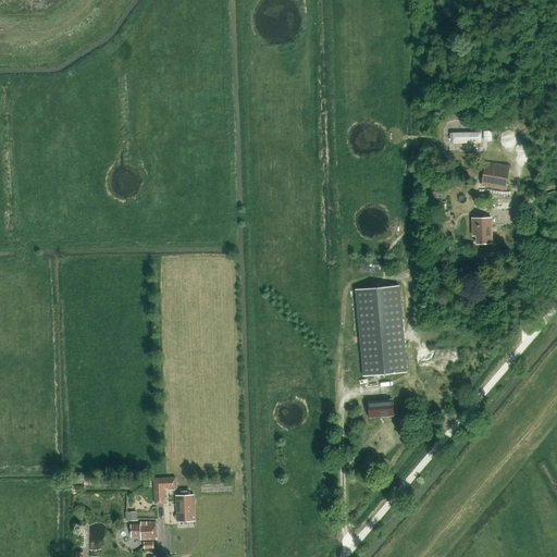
[(481,132),(450,133),(450,141),(481,141),(481,132)]
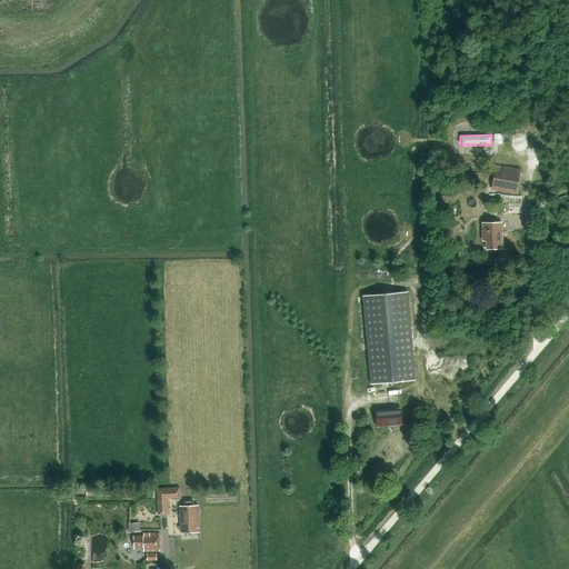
[(516,195),(520,169),(496,165),(491,190),(516,195)]
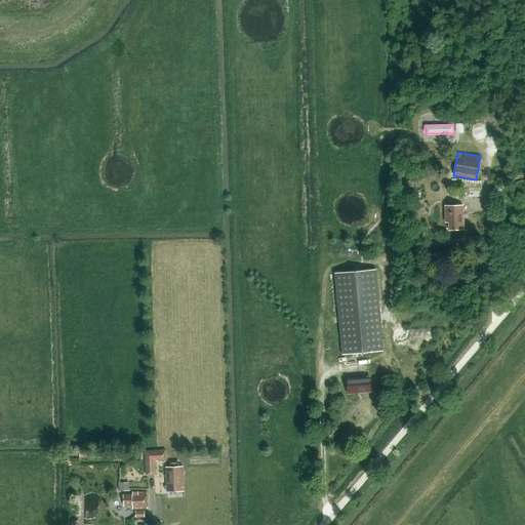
[(463,198),(461,183),(450,184),(451,194),(455,193),(455,199),(463,198)]
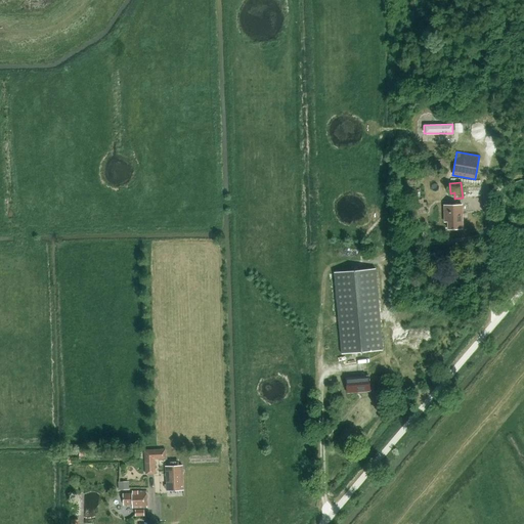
[(449,229),(463,228),(462,205),(445,205),(445,221),(449,221),(449,229)]
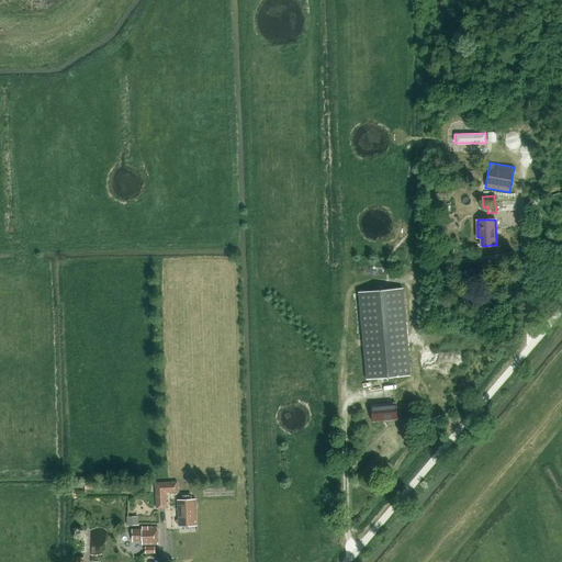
[(409,375),(402,288),(358,292),(366,380),(409,375)]
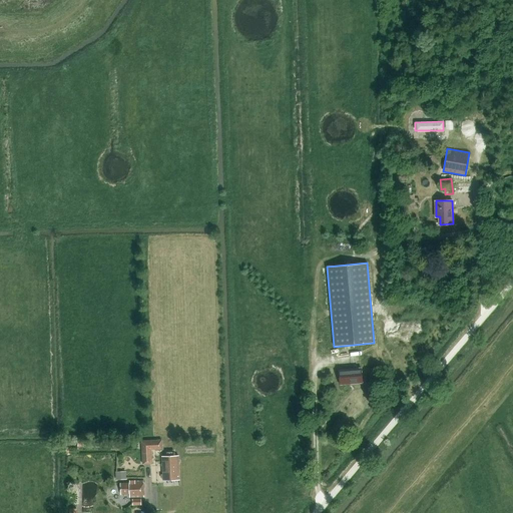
[(363,382),(362,368),(339,370),(340,384),(363,382)]
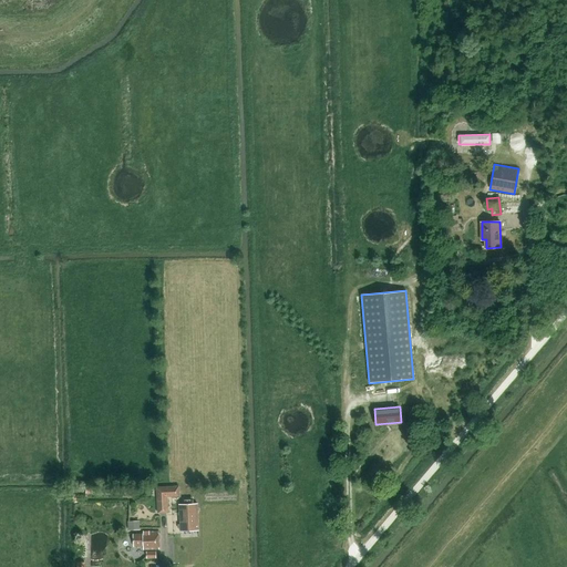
[(179,495),(178,484),(156,485),(157,513),(168,512),(168,496),(179,495)]
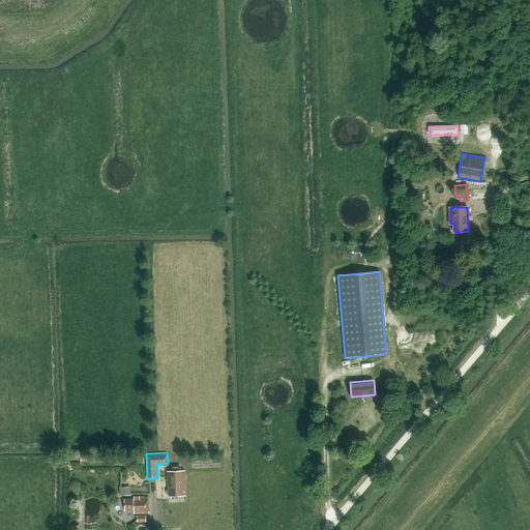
[(168,471),(168,496),(186,495),(185,470),(168,471)]
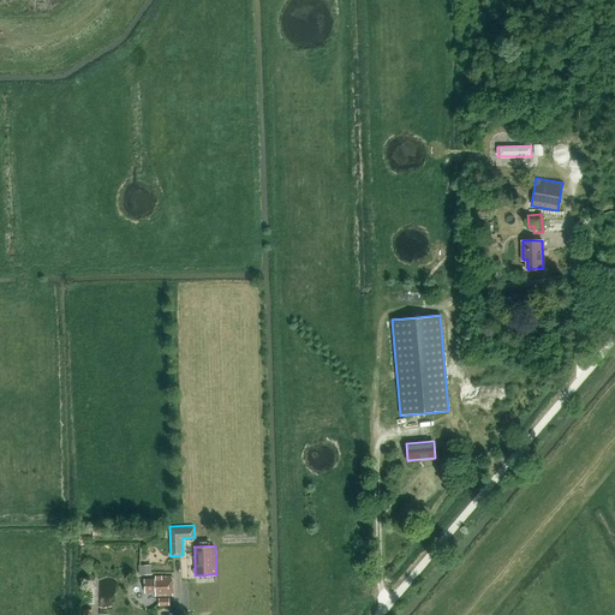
[(143,573),(155,573),(155,563),(143,565),(143,573)]
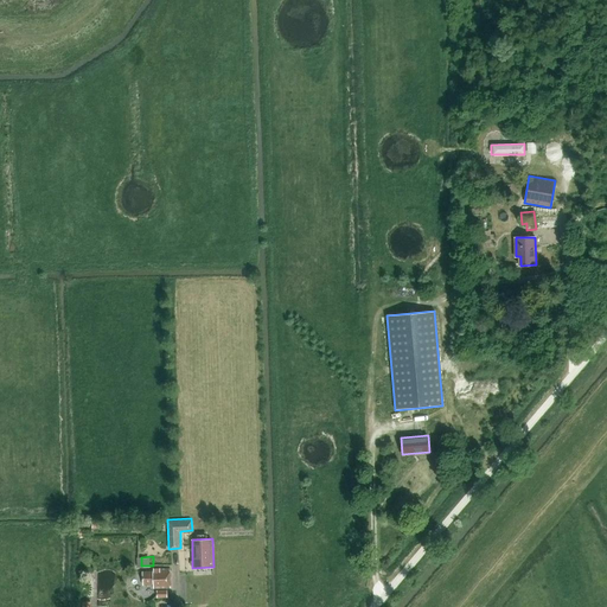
[(153,588),(170,588),(170,569),(152,569),(153,572),(142,572),(142,585),(153,583),(153,588)]
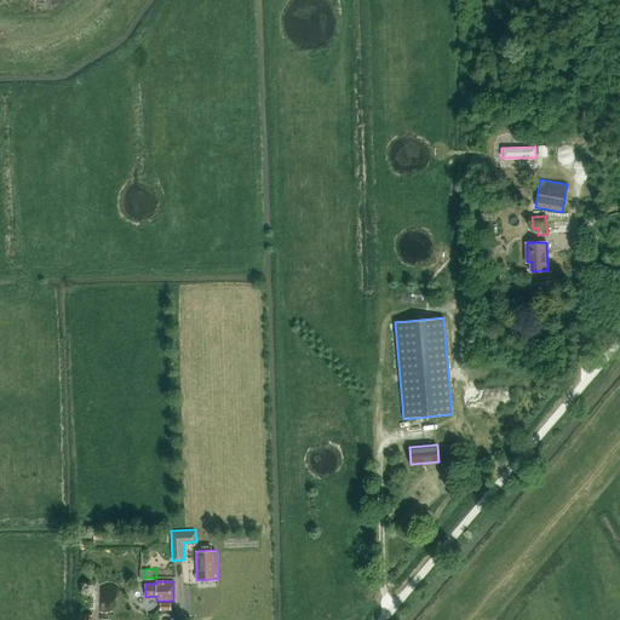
All buildings are outlined.
